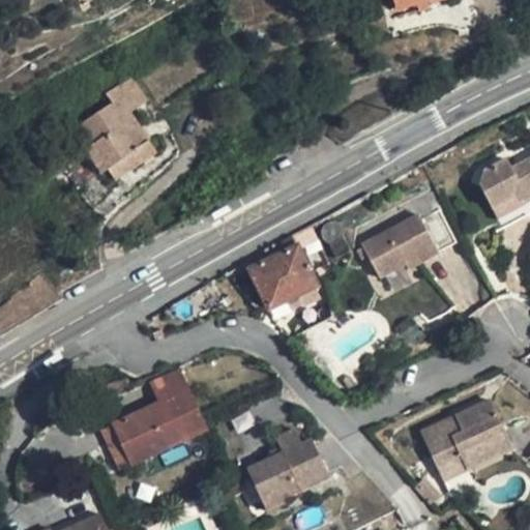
[(395,0),(399,10),(417,4),(428,1),(431,0),(395,0)]
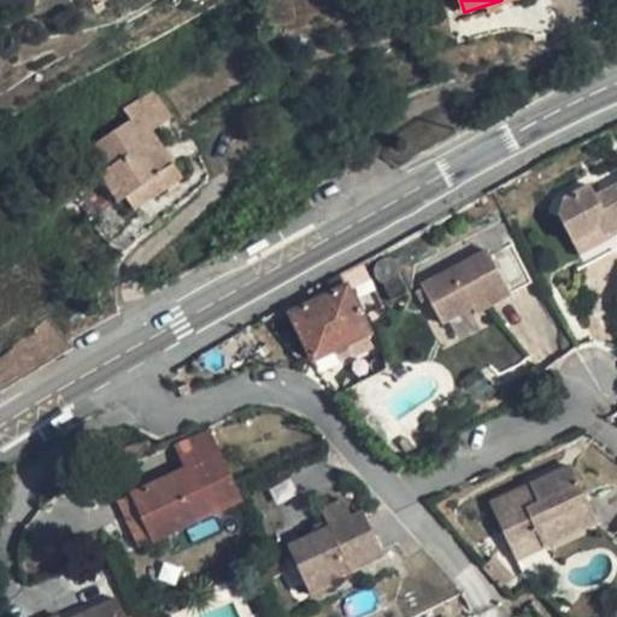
[(172,118),(154,89),(124,109),(131,119),(89,148),(104,171),(101,174),(119,203),(125,198),(148,183),(157,195),(183,177),(182,175),(152,131),(172,118)]
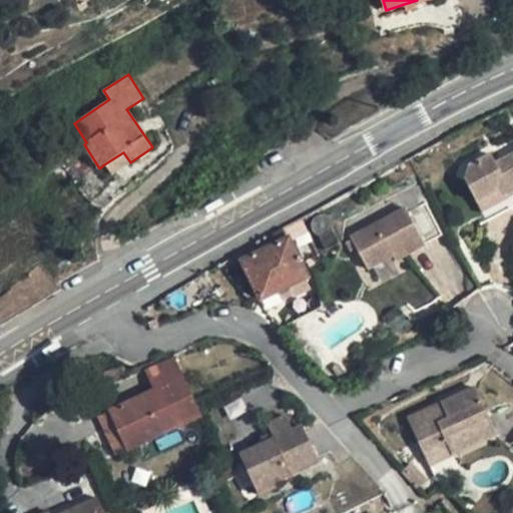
[(130,162),(123,152),(104,164),(112,175),(130,162)]
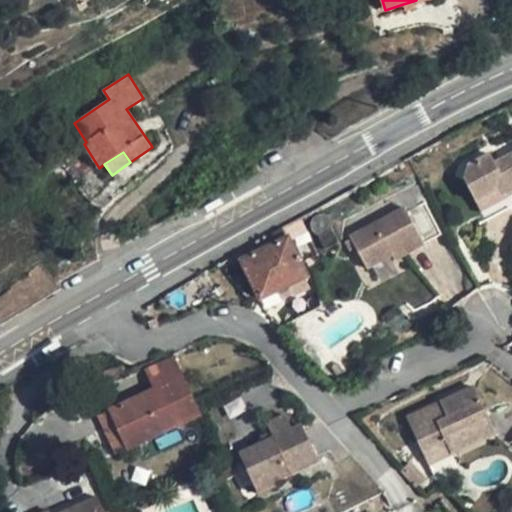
[(511,154),(496,164),(490,155),(467,166),(464,178),(487,221),(508,209),(511,208),(511,154)]
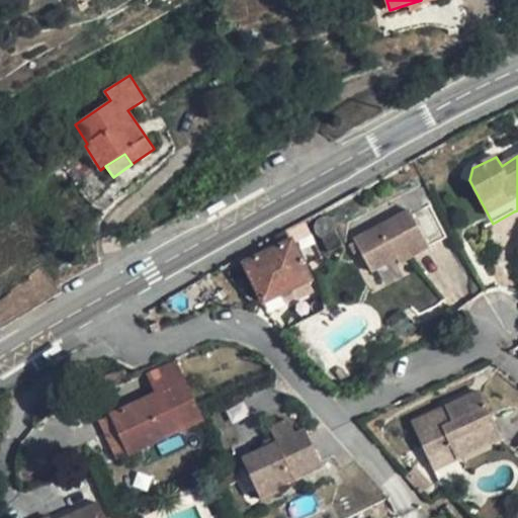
[(430,247),(410,209),(354,240),(371,272),(397,258),(400,263),(430,247)]
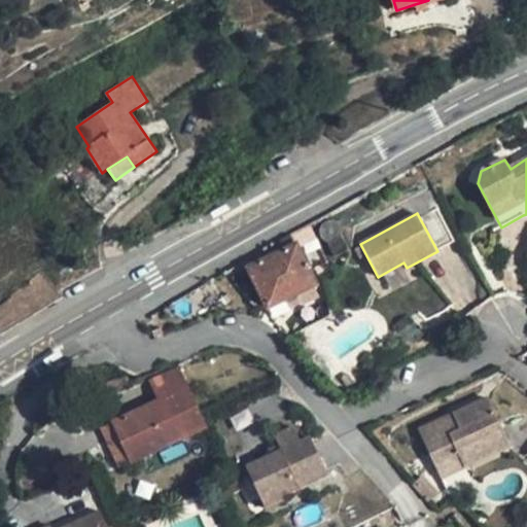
[(315,284),(297,246),(250,269),(269,306),(315,284)]
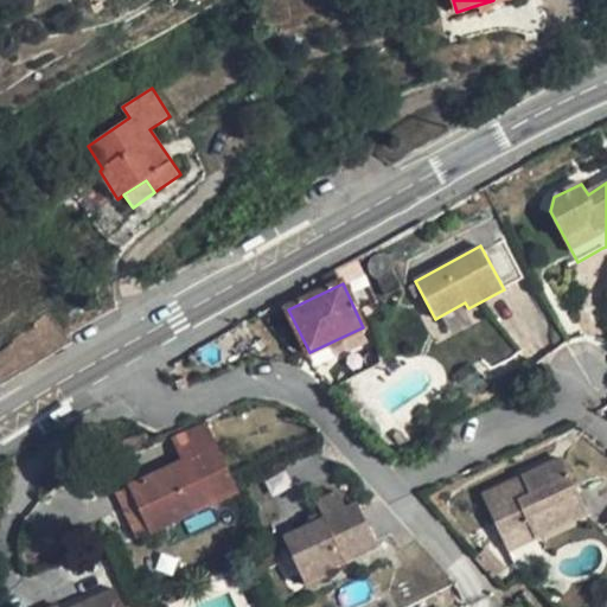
[(468,308),(465,302),(435,319),(438,324),(468,308)]
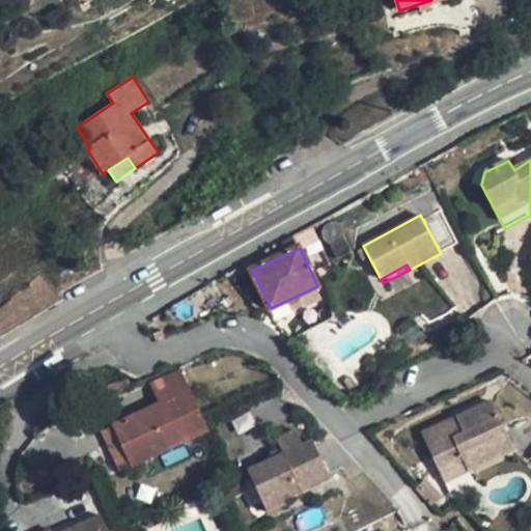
[(210,430),(182,370),(150,385),(160,404),(112,426),(132,467),(210,430)]
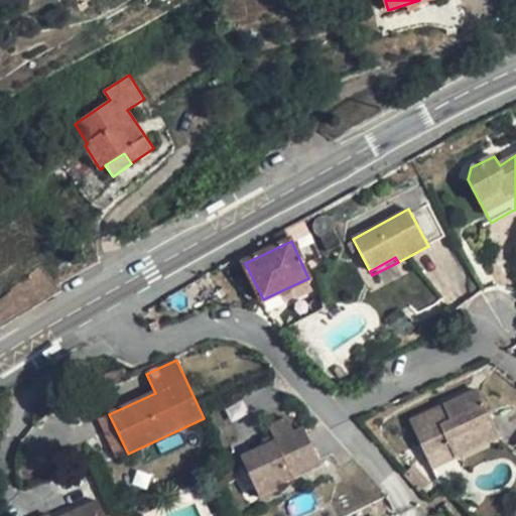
[(500,435),(479,390),(410,421),(428,460),(452,448),(455,457),(500,435)]
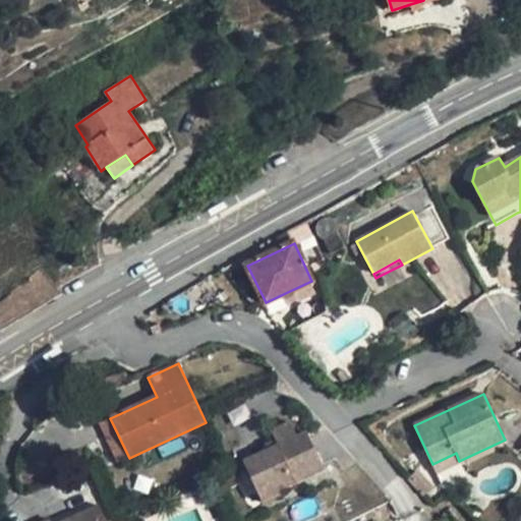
[(129,458),(110,418),(101,422),(120,463),(129,458)]
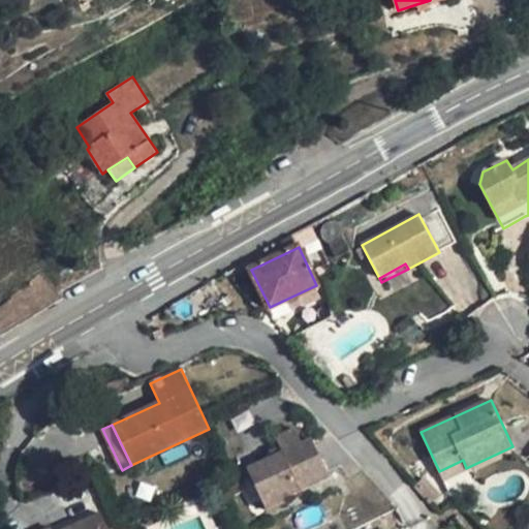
[(303,444),(296,430),(277,439),(283,454),(258,466),(266,480),(255,485),(268,512),(286,504),(283,497),(329,475),(313,440),(303,444)]
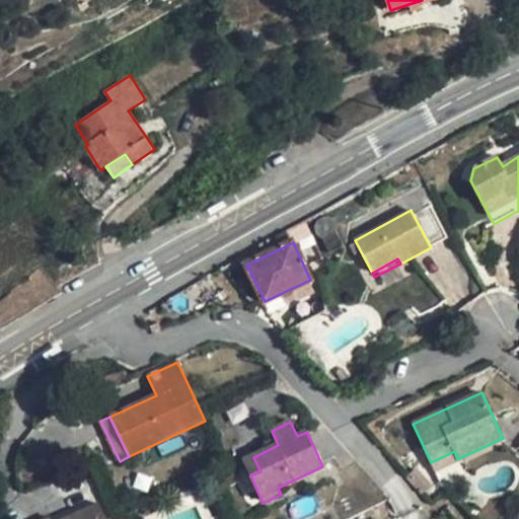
[(457,459),(454,451),(431,462),(435,470),(457,459)]
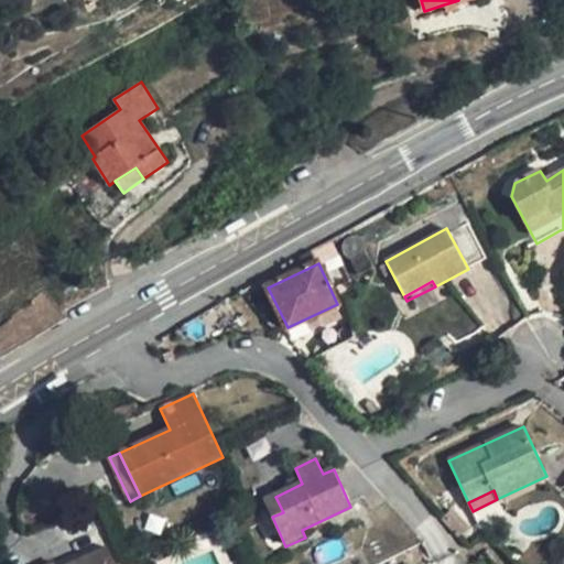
[(283,512),(275,497),(264,501),(272,517),(283,512)]
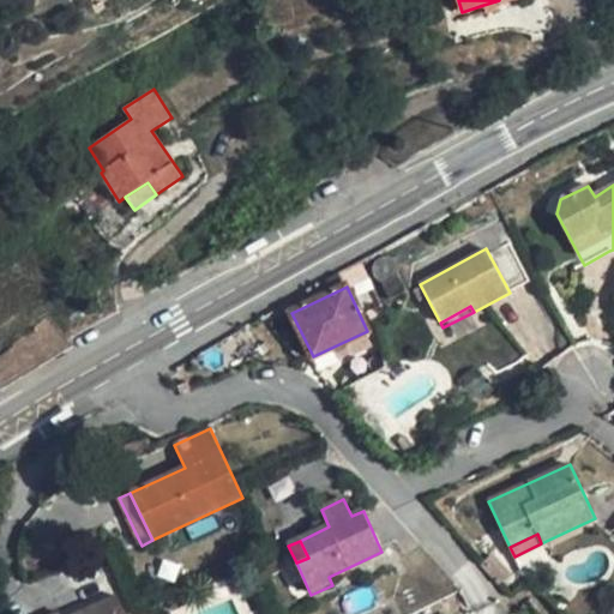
[(127,613),(119,597),(88,612),(88,613),(127,613)]
